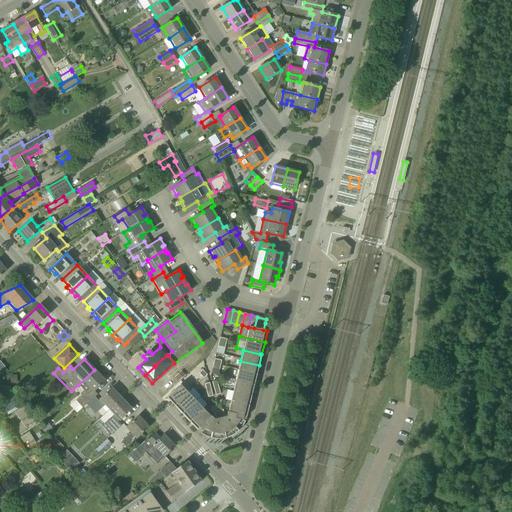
[(238,371),(254,375),(256,376),(259,365),(240,361),(238,371)]
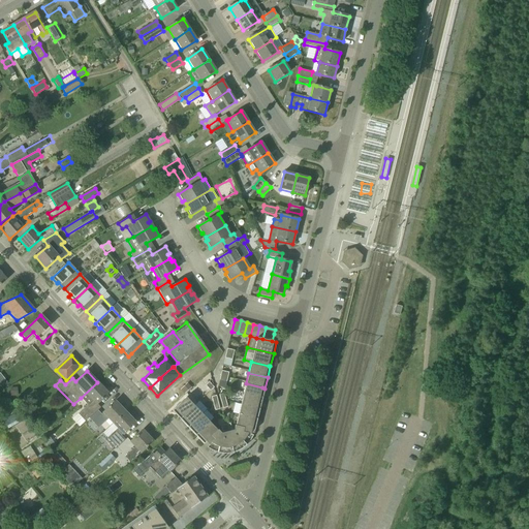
[(109,394),(97,382),(81,398),(88,405),(79,414),(85,422),(89,418),(97,410),(100,407),(97,404),(109,394)]
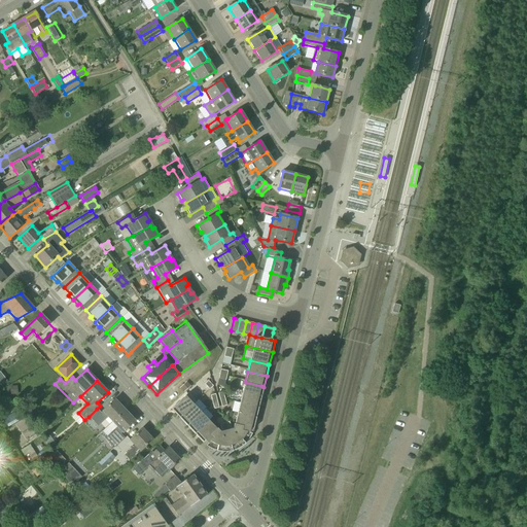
[(208,381),(204,384),(209,390),(213,386),(208,381)]
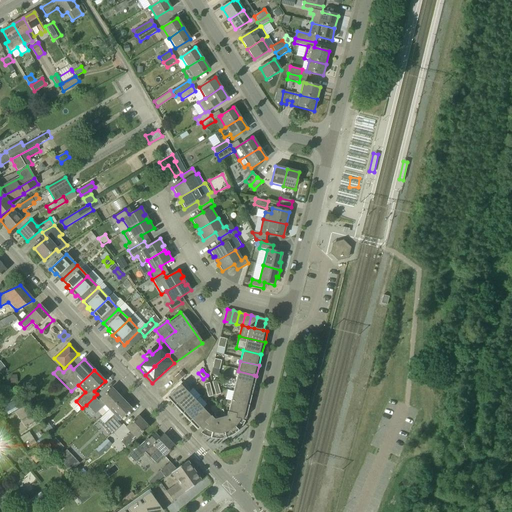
[(185,375),(181,371),(175,377),(178,381),(185,375)]
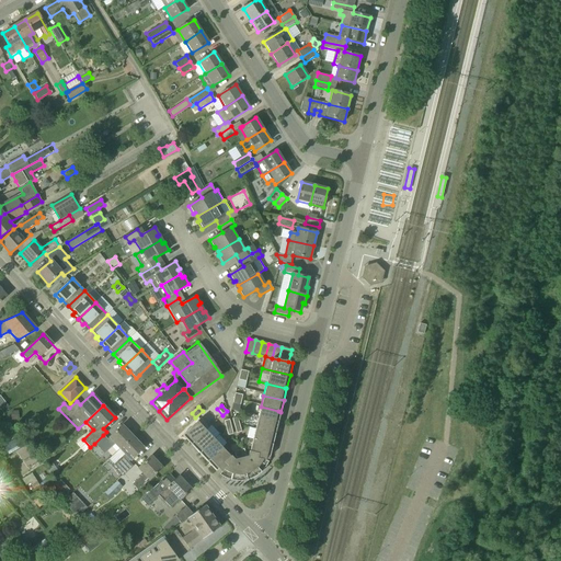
[(258,419),(276,423),(278,423),(281,412),(278,411),(261,407),(258,419)]
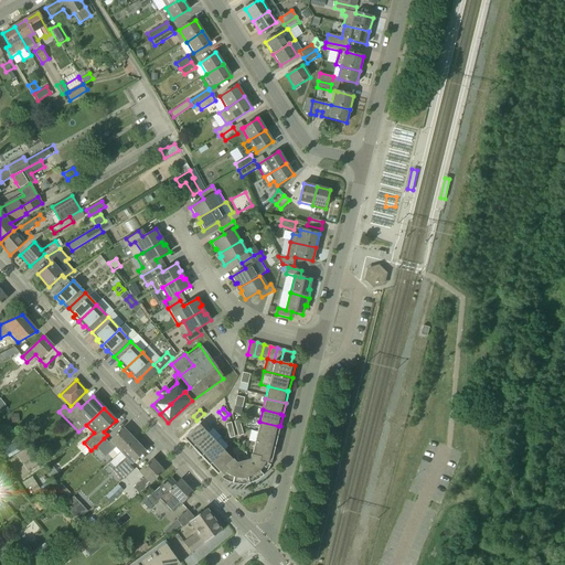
[(202,422),(192,432),(183,439),(192,448),(206,434),(211,430),(202,422)]
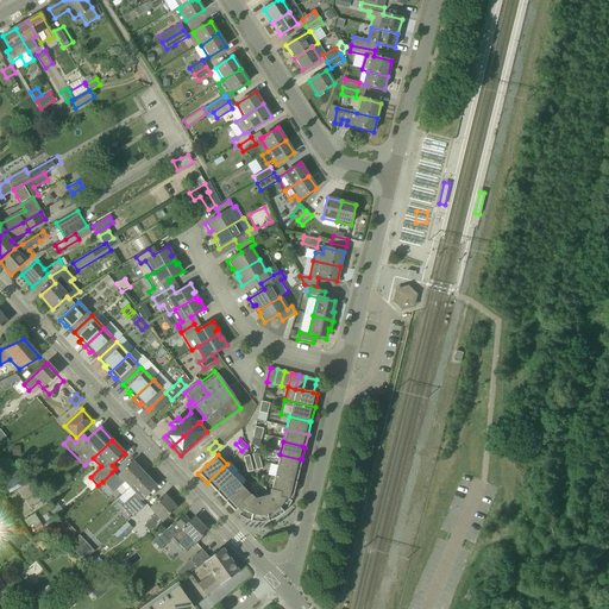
[(277,468),(296,472),(299,472),(301,463),(302,459),(300,459),(280,454),(277,468)]
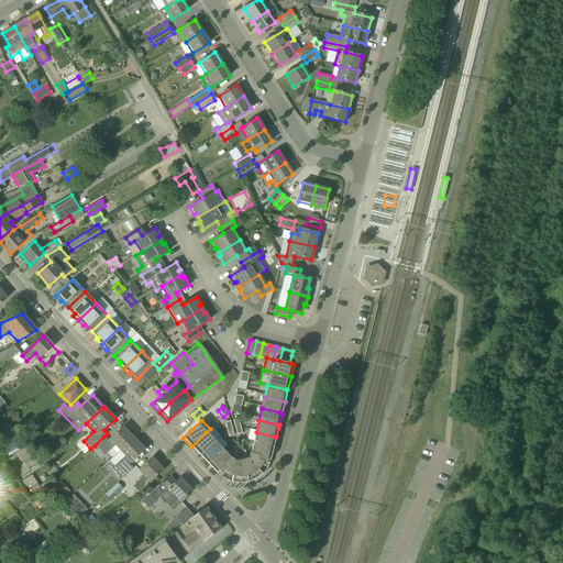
[(122,428),(108,441),(103,437),(95,445),(103,455),(114,446),(119,451),(133,439),(122,428)]
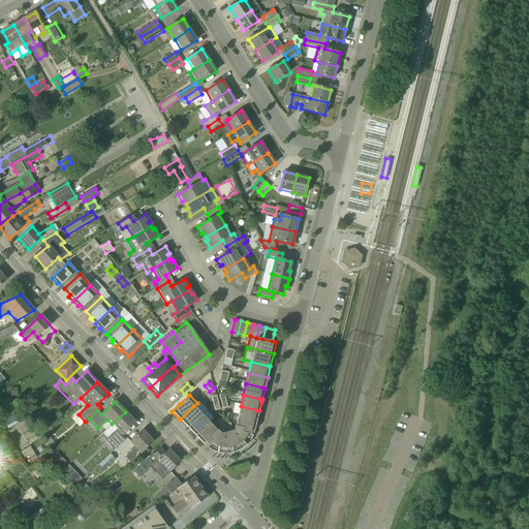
[(193,406),(180,419),(187,428),(201,414),(193,406)]
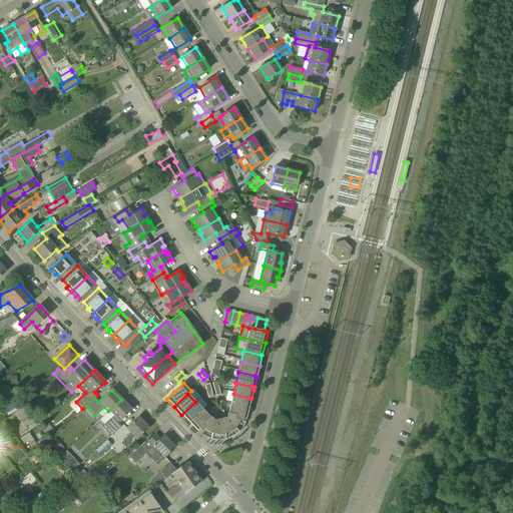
[(251,398),(249,398),(233,394),(230,404),(248,409),(251,398)]
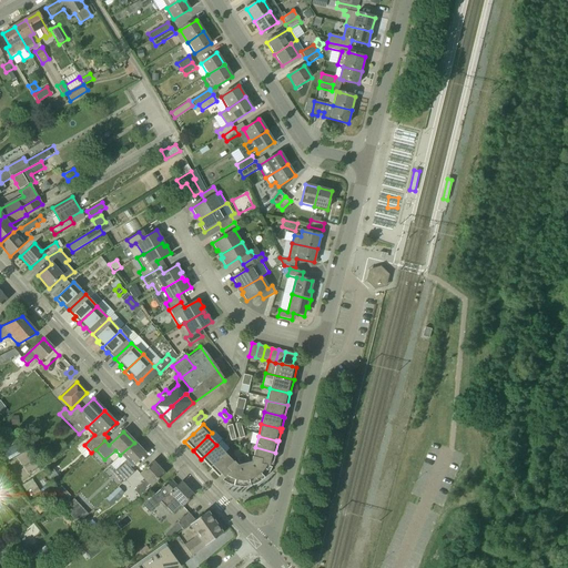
[(145,454),(134,443),(120,455),(115,460),(121,466),(115,470),(120,475),(113,482),(119,487),(134,473),(130,468),(131,467),(132,467),(145,454)]
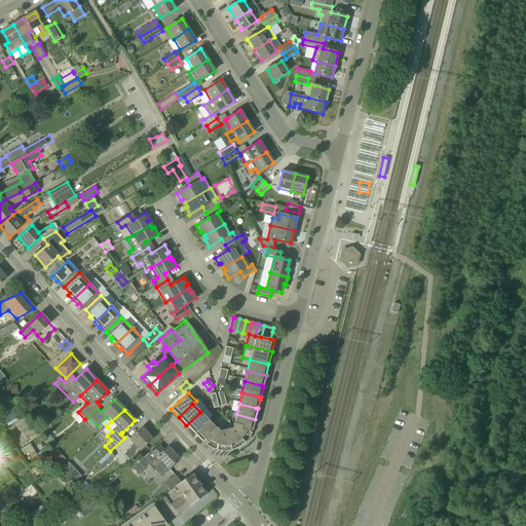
[(6,424),(7,424),(17,418),(14,412),(3,418),(6,424)]
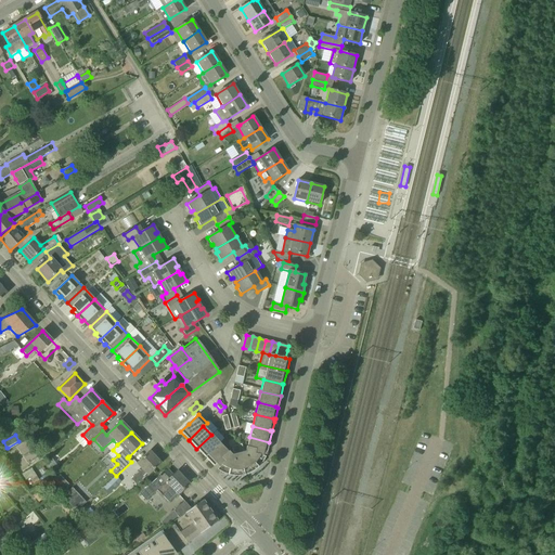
[(211,435),(196,449),(205,457),(220,443),(211,435)]
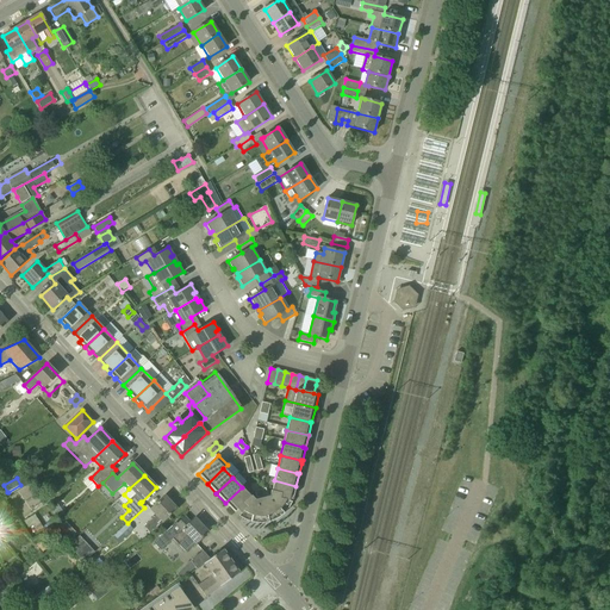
[(271,492),(288,497),(293,498),(296,486),(274,480),(272,491),(271,491),(271,492)]
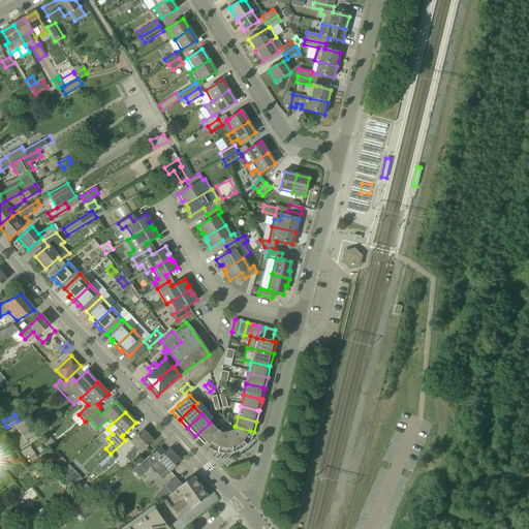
[(210,423),(195,436),(204,444),(207,442),(218,431),(217,430),(217,431),(210,423)]
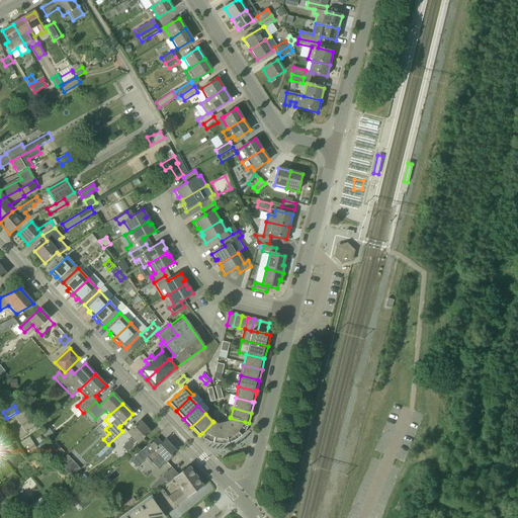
[(225,444),(228,444),(231,443),(233,442),(235,441),(237,439),(239,438),(241,436),(243,434),(245,432),(247,429),(248,426),(244,426),(245,422),(230,418),(229,422),(227,422),(223,423),(218,424),(217,425),(213,422),(202,433),(204,436),(202,438),(204,440),(206,441),(208,442),(210,443),(212,444),(216,444),(218,444),(221,445),(223,445),(225,444)]
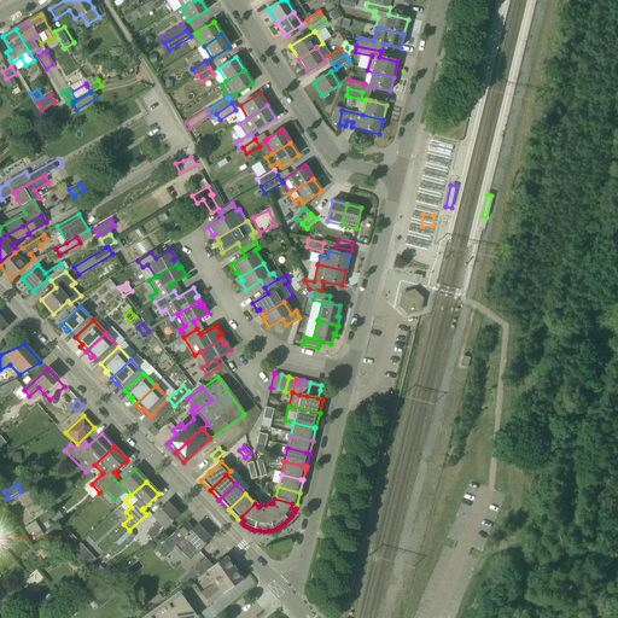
[(179,516),(167,503),(151,517),(157,523),(146,534),(151,540),(163,529),(163,530),(179,516)]
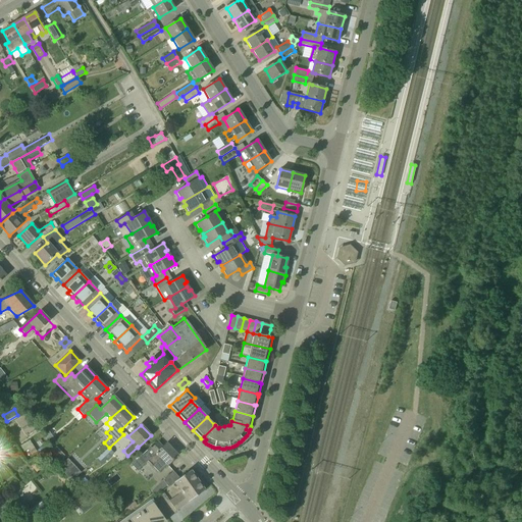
[(42,435),(47,444),(54,439),(49,431),(42,435)]
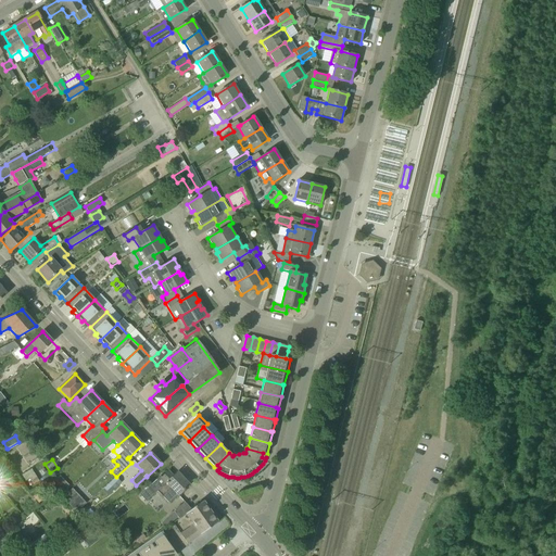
[(159,492),(162,495),(169,503),(179,494),(180,495),(182,492),(182,491),(189,484),(177,472),(173,476),(168,471),(141,496),(147,502),(159,492)]
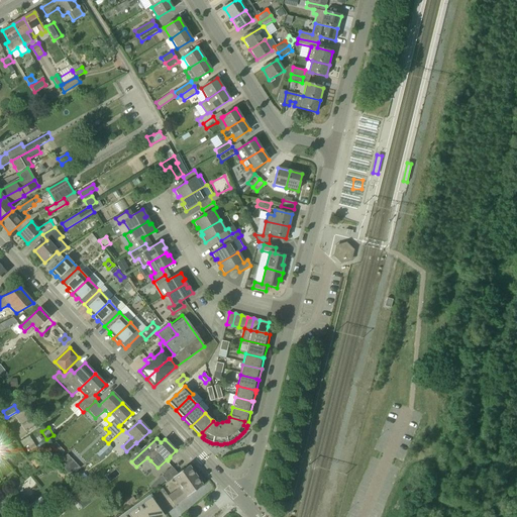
[(105,455),(112,449),(108,444),(101,451),(97,454),(101,459),(105,455)]
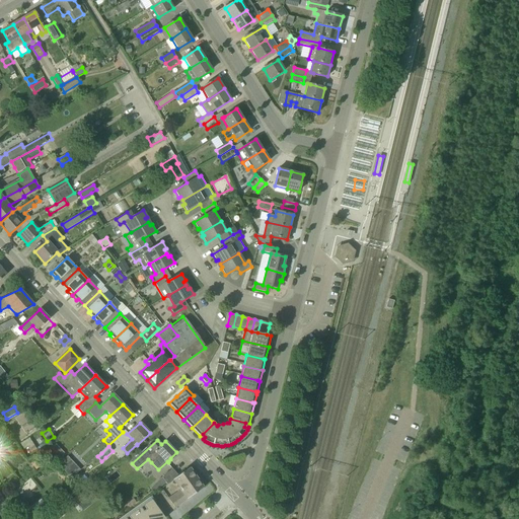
[(60,449),(55,453),(59,457),(64,453),(60,449)]
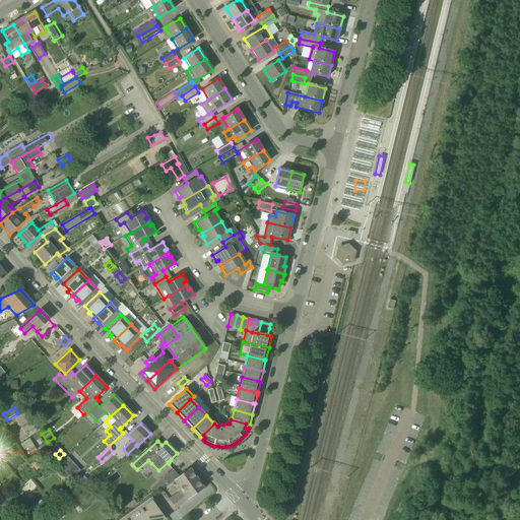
[(131,462),(135,458),(136,457),(133,454),(132,455),(128,459),(131,462)]
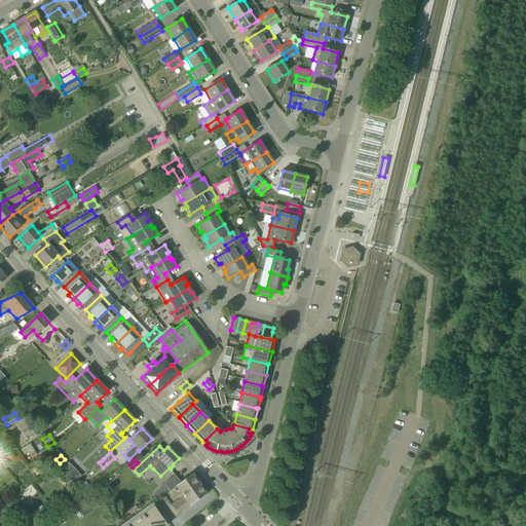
[(76,471),(66,479),(71,485),(81,477),(76,471)]
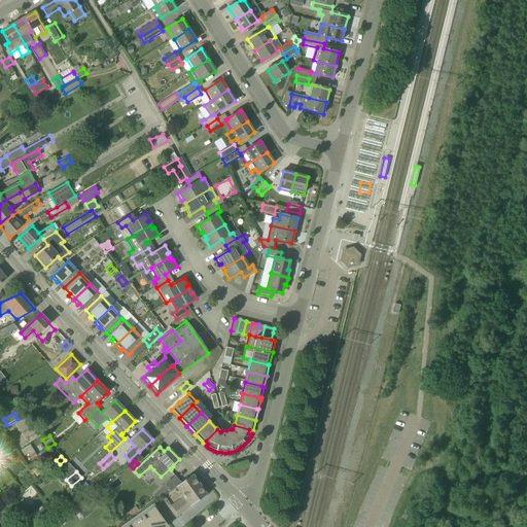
[(170,492),(175,487),(181,483),(175,476),(165,485),(170,492)]
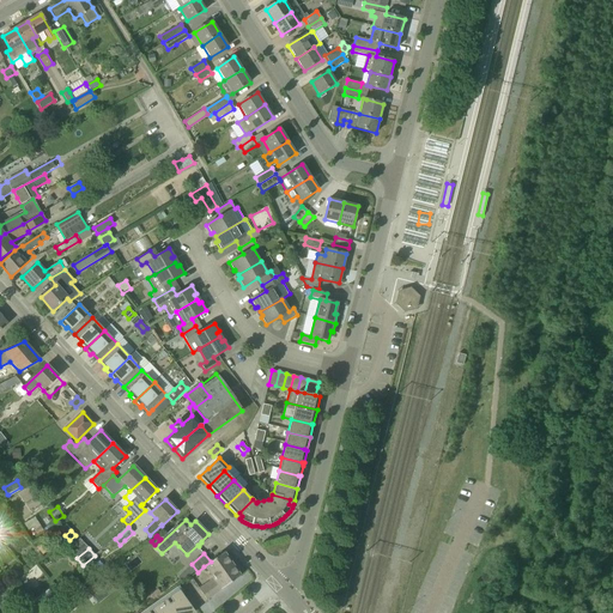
[(206,600),(220,590),(241,576),(224,553),(211,562),(204,566),(212,578),(208,581),(211,583),(200,592),(206,600)]
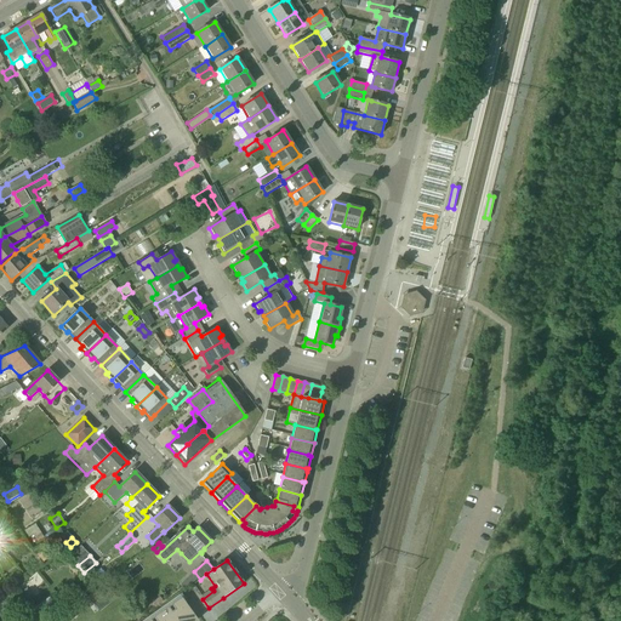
[(106,574),(102,569),(95,575),(98,580),(106,574)]
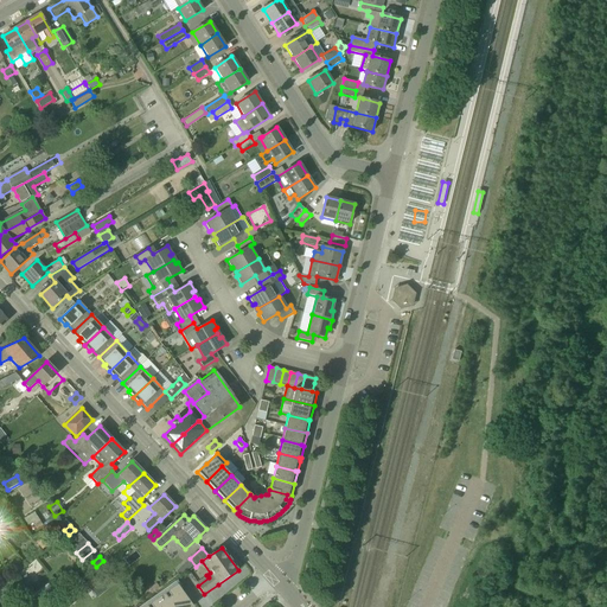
[(183,566),(187,572),(196,567),(190,558),(183,566)]
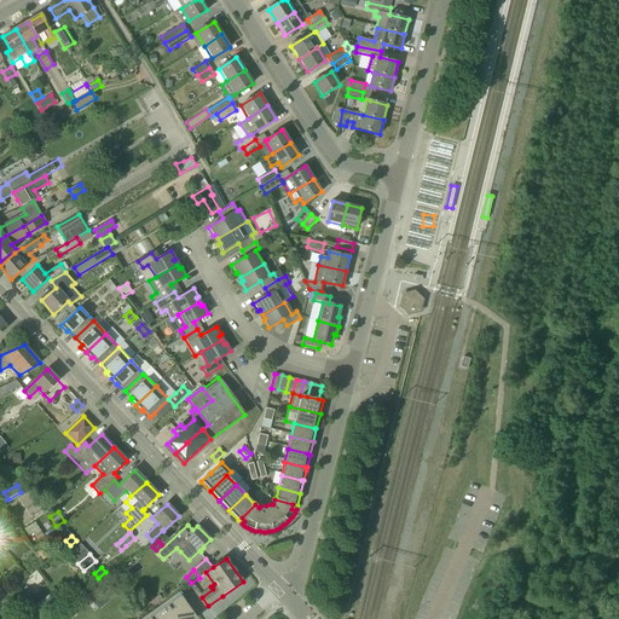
[(110,589),(108,591),(93,602),(99,609),(116,596),(110,589)]
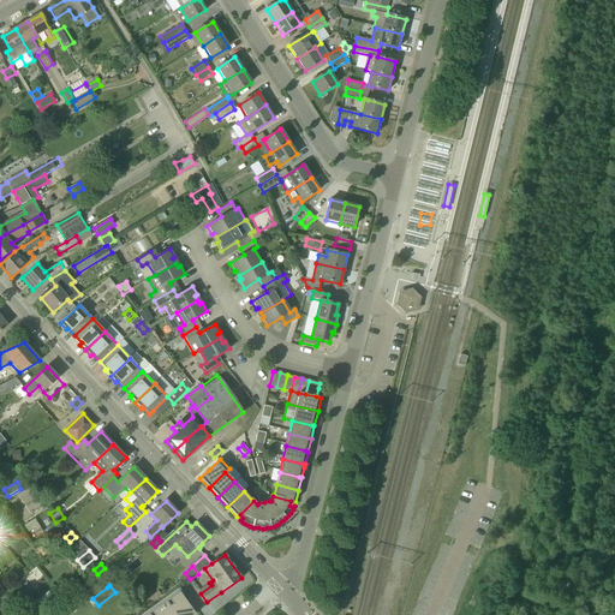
[(45,595),(46,596),(52,604),(52,605),(61,598),(53,589),(45,595)]
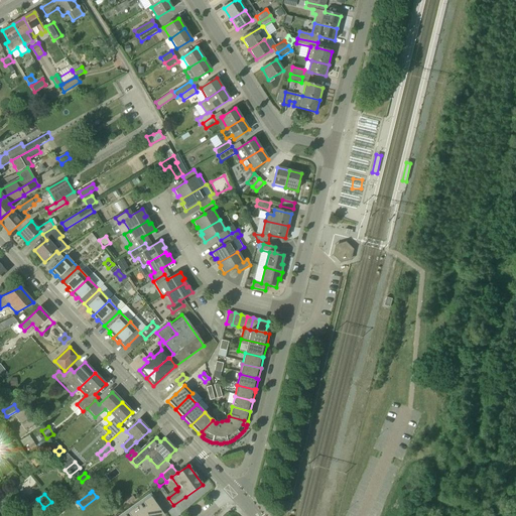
[(151,498),(126,515),(160,515),(163,514),(151,498)]
